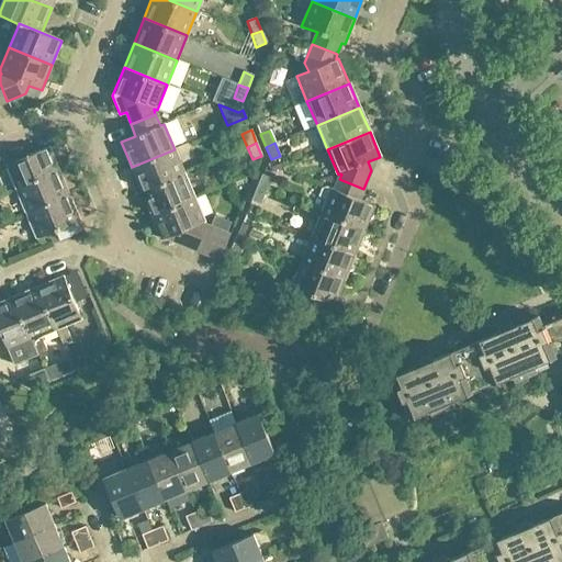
[(59,172),(48,147),(6,165),(17,190),(59,172)]
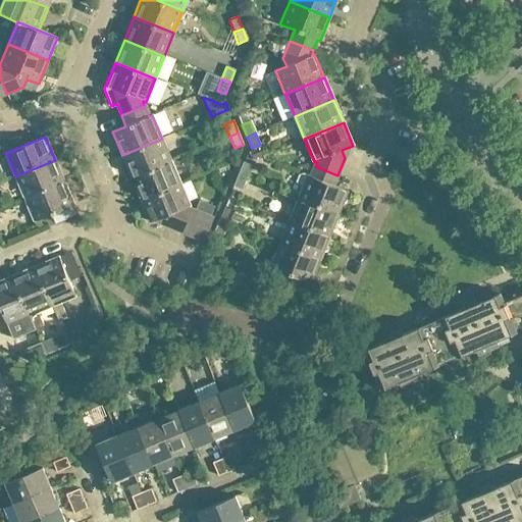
[(171,161),(162,139),(122,155),(132,177),(171,161)]
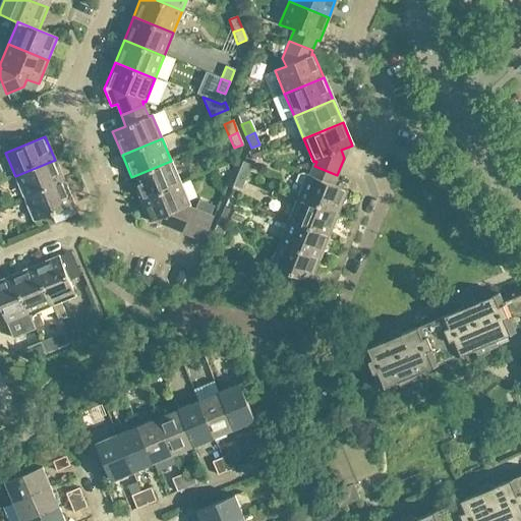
[(64,182),(55,160),(15,176),(24,198),(64,182)]
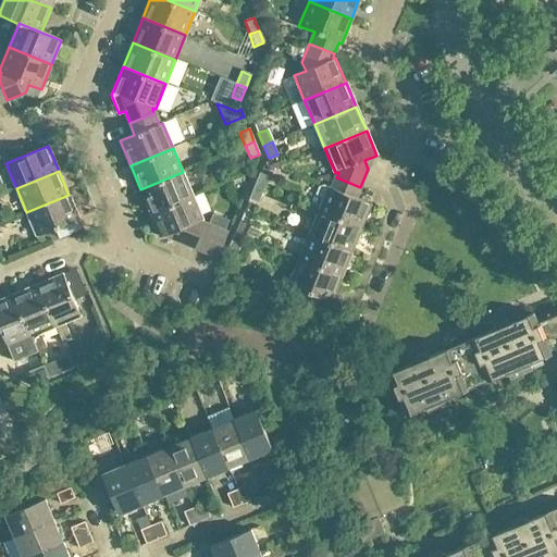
[(193,196),(183,172),(140,189),(150,213),(193,196)]
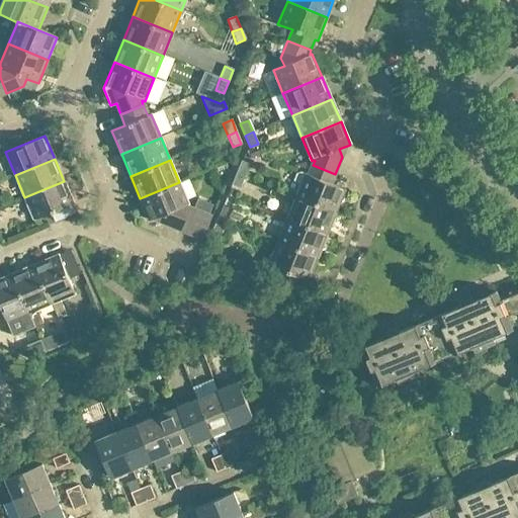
[(245,176),(249,165),(241,161),(237,173),(245,176)]
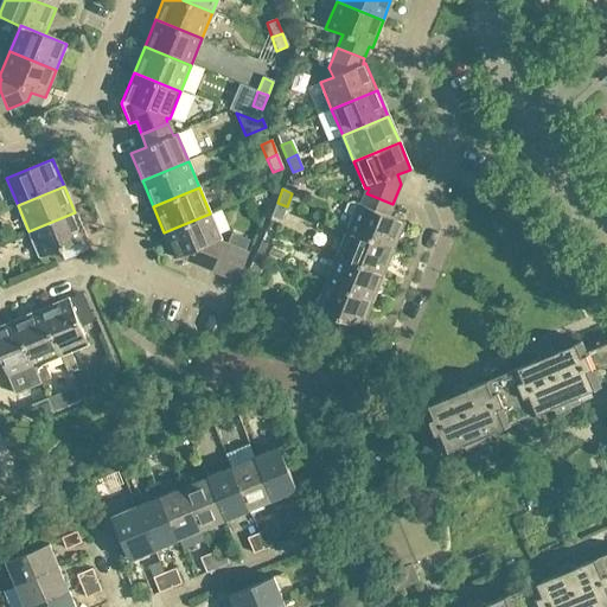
[(393,250),(404,223),(388,216),(393,204),(366,193),(362,205),(353,203),(347,203),(344,212),(353,216),(347,231),(393,250)]
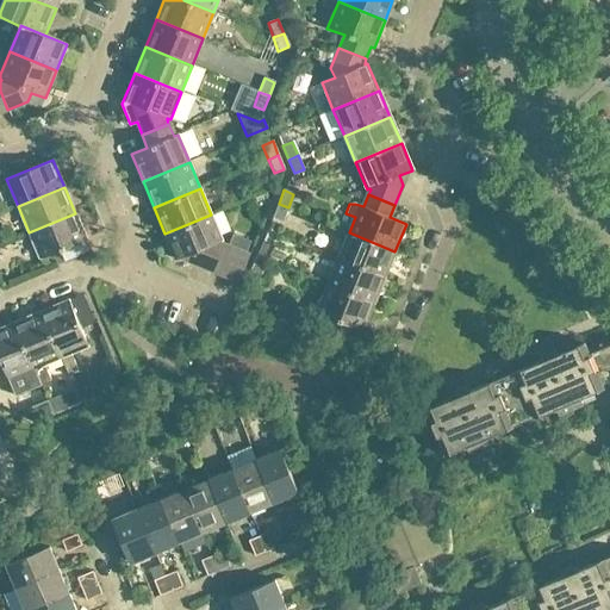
[(282,222),(288,207),(279,204),(273,218),(282,222)]
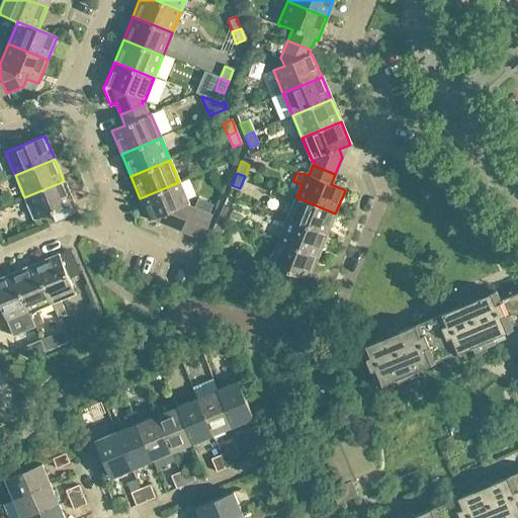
[(73,203),(64,181),(24,197),(33,220),(73,203)]
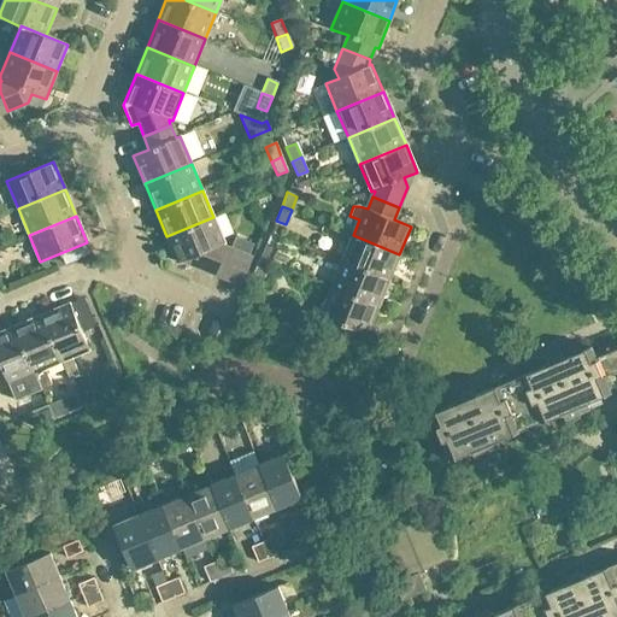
[(216,276),(227,248),(222,246),(224,245),(213,217),(166,236),(178,264),(192,258),(195,266),(216,276)]
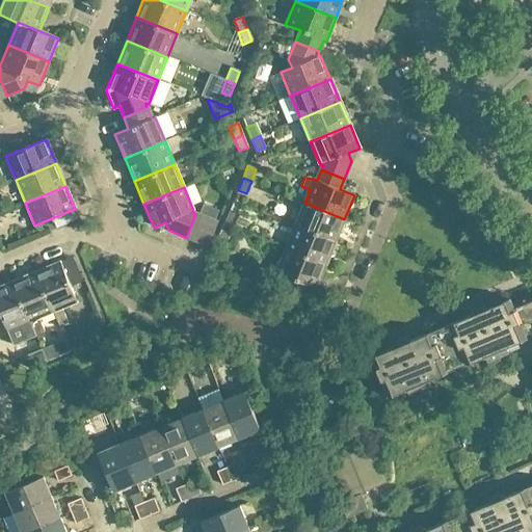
[(335,242),(344,219),(304,203),(295,225),(335,242)]
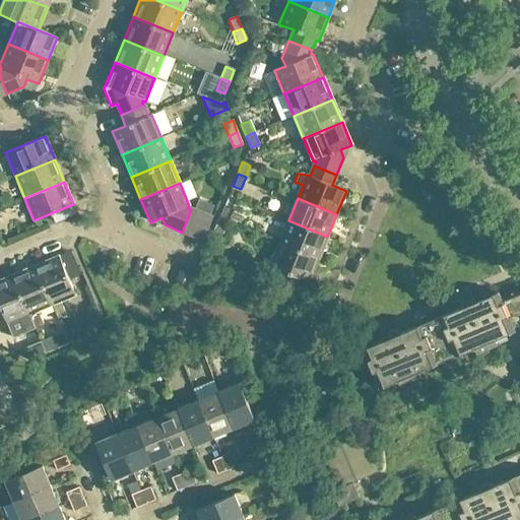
[(226,222),(232,210),(223,207),(218,218),(226,222)]
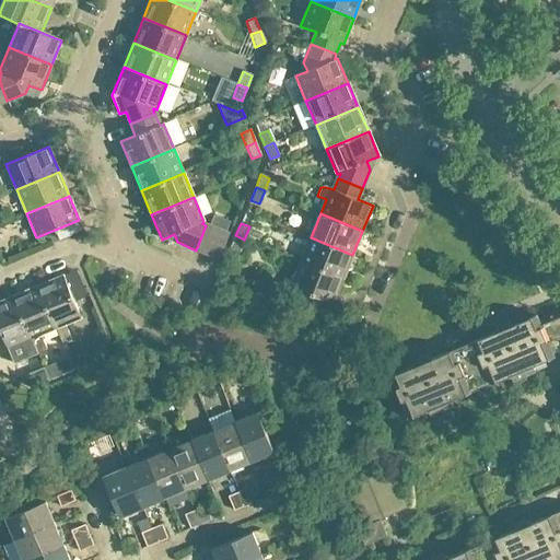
[(207,255),(217,230),(206,225),(196,251),(207,255)]
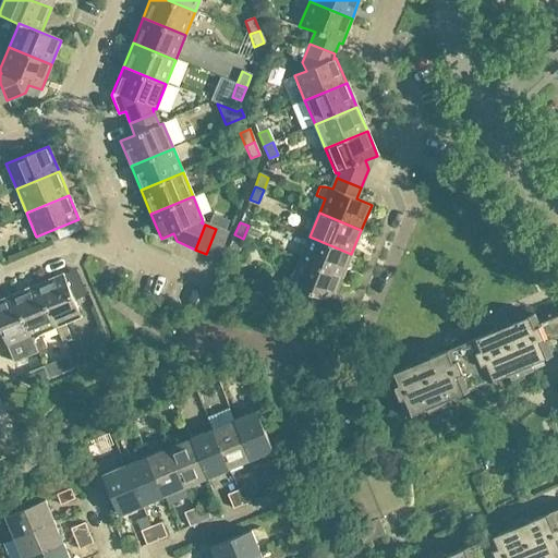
[(218,259),(228,234),(216,229),(206,254),(218,259)]
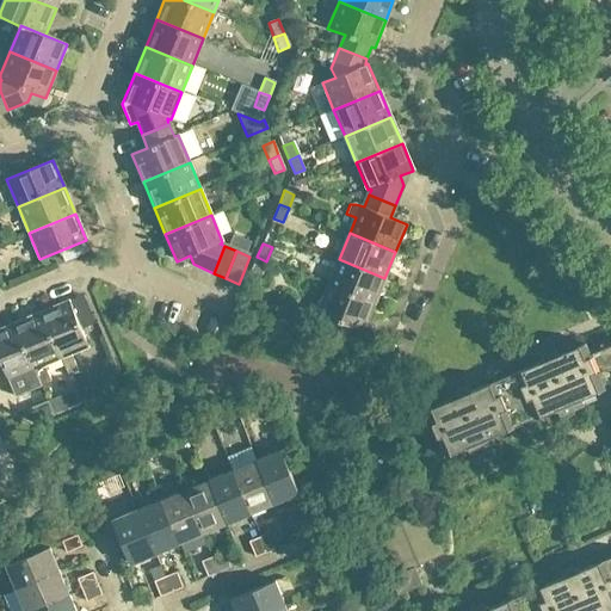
[(261,275),(266,261),(257,257),(251,271),(261,275)]
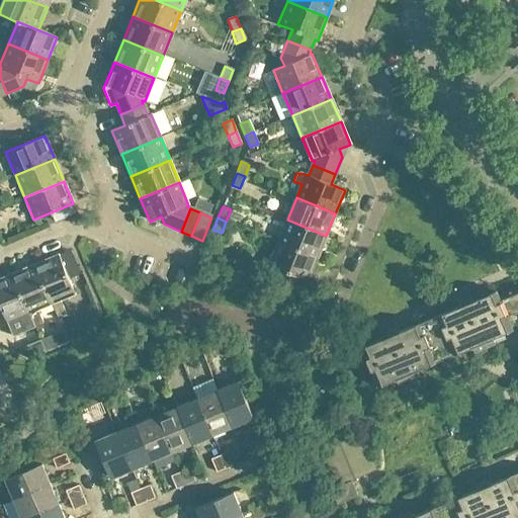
[(317,258),(326,236),(287,220),(278,243),(317,258)]
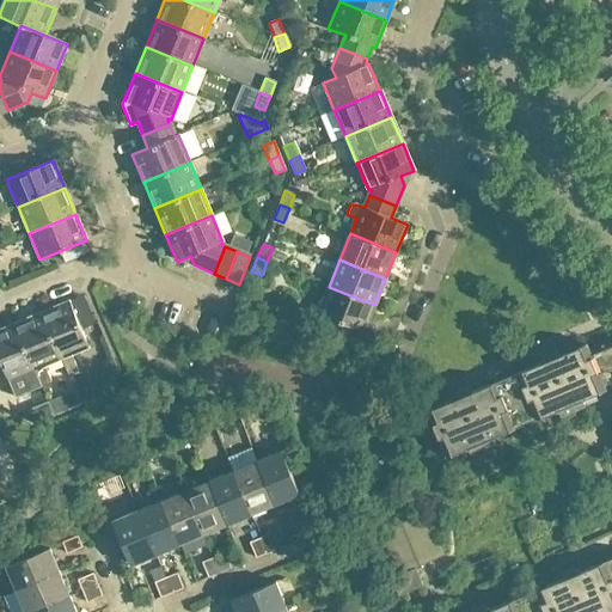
[(363,332),(374,305),(329,287),(317,313),(363,332)]
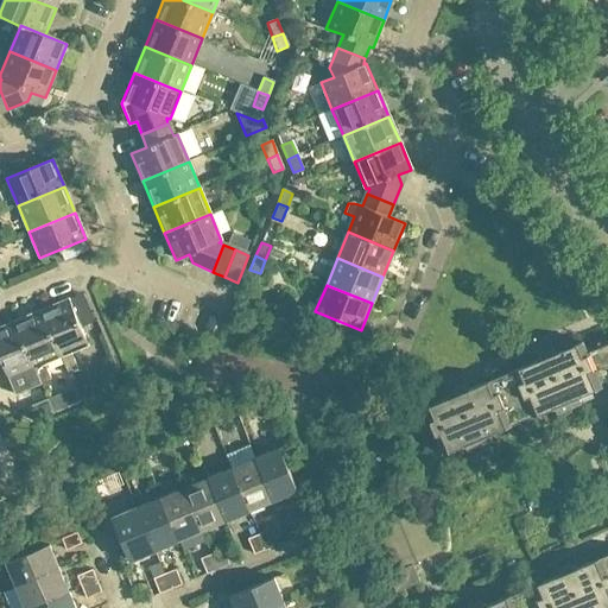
[(89,346),(70,299),(43,310),(62,356),(68,373),(77,368),(70,353),(89,346)]
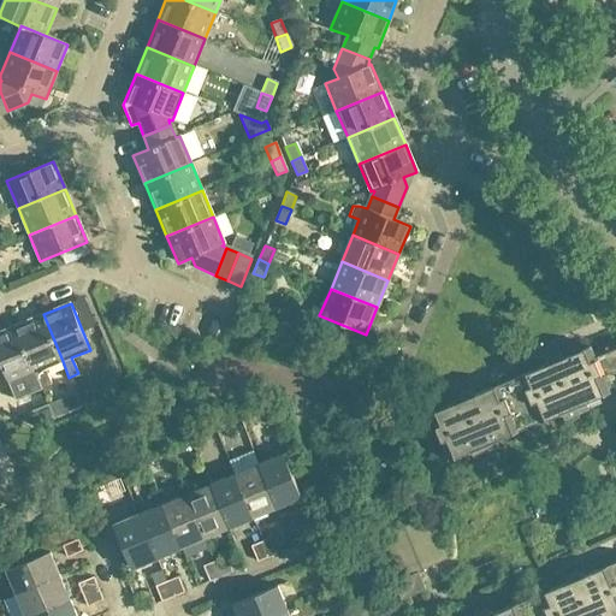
[(63,361),(43,314),(17,326),(42,389),(52,385),(45,368),(63,361)]
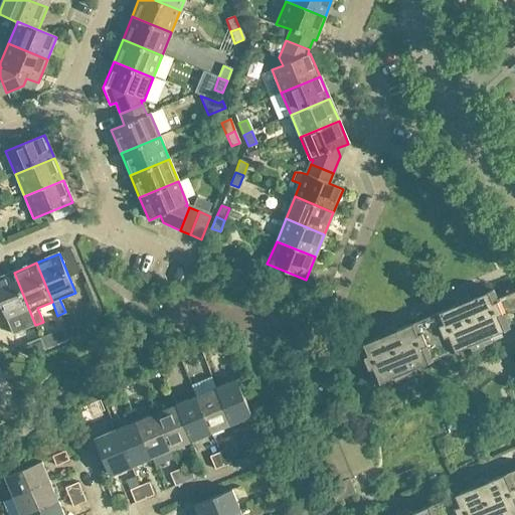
[(35,325),(14,273),(0,278),(0,307),(2,307),(13,334),(35,325)]
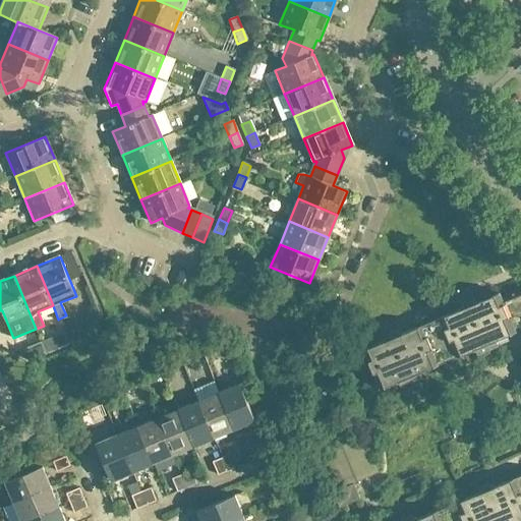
[(520,288),(501,297),(499,293),(474,303),(472,299),(467,301),(462,303),(464,307),(397,336),(395,331),(391,333),(386,335),(388,340),(363,350),(380,389),(398,382),(400,386),(421,377),(419,372),(475,349),(477,353),(498,345),(496,340),(514,333),(520,335),(520,288)]
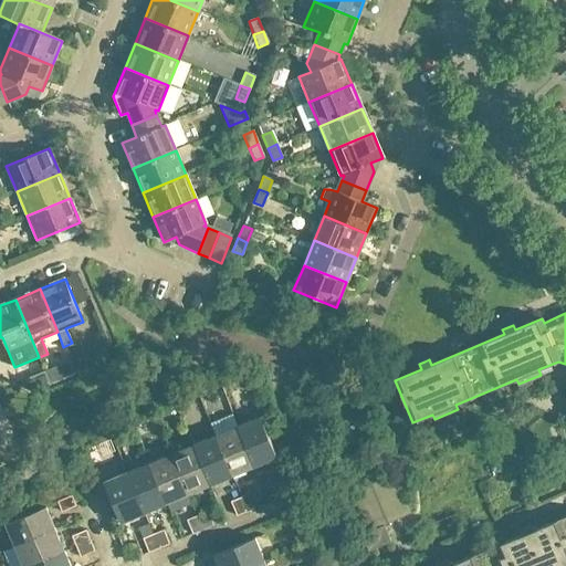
[(32,390),(49,384),(44,371),(28,379),(32,390)]
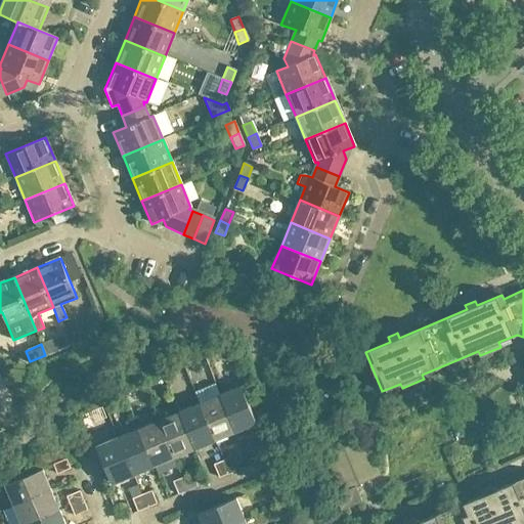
[(232,367),(220,373),(224,384),(236,380),(232,367)]
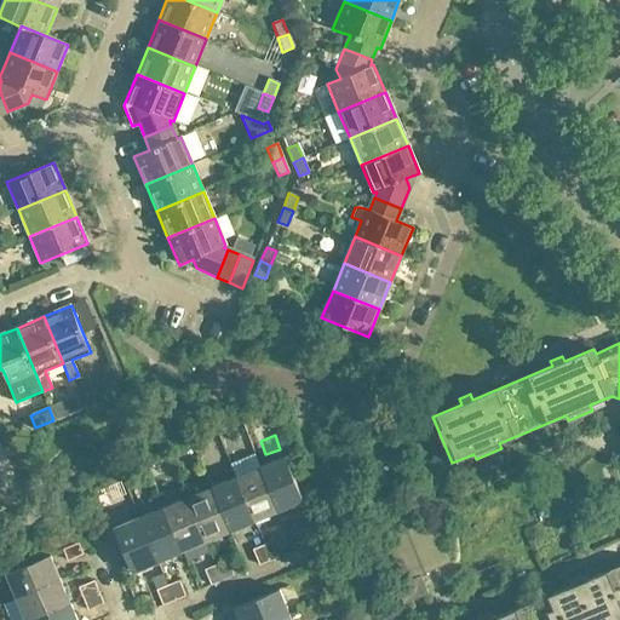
[(303,500),(285,455),(282,455),(282,457),(259,466),(277,510),(302,500),(302,501),(303,500)]
